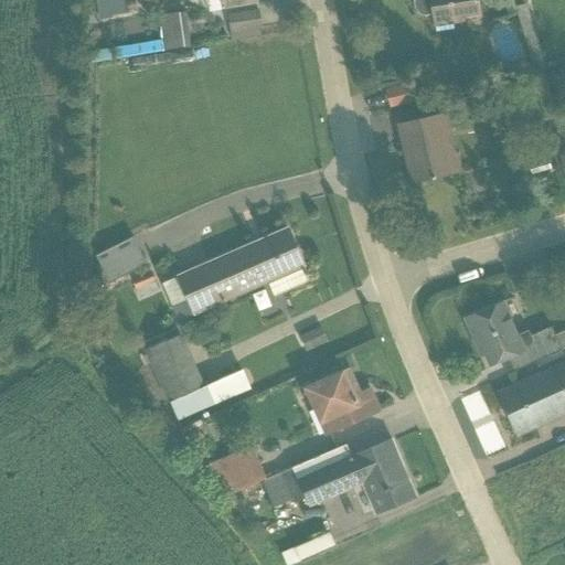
[(94,0),(97,18),(137,11),(134,0),(94,0)]
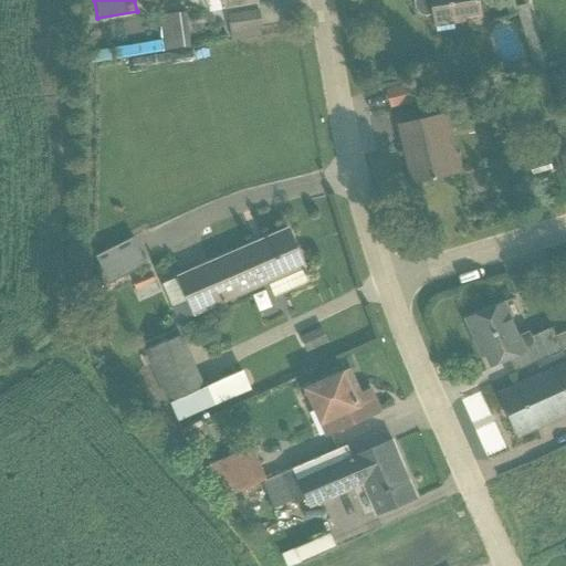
[(255,0),(207,0),(209,12),(257,4),(255,0)]
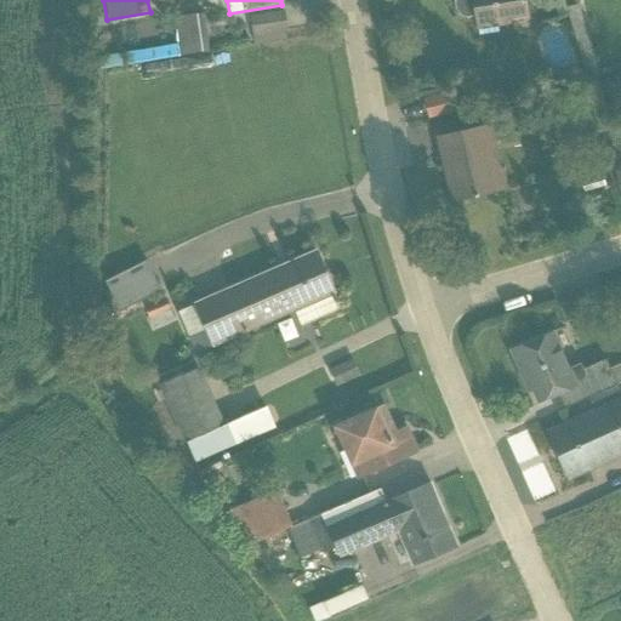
[(512,30),(530,28),(524,0),(454,0),(454,3),(455,10),(460,17),(467,20),(474,18),(476,29),(511,24),(512,30)]
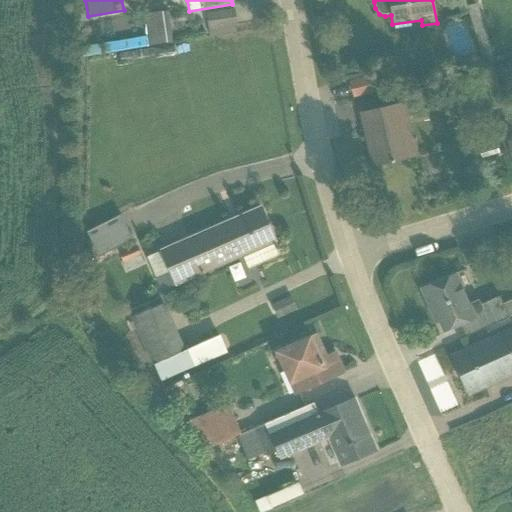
[(455,0),(459,16),(468,13),(466,7),(463,0),(455,0)]
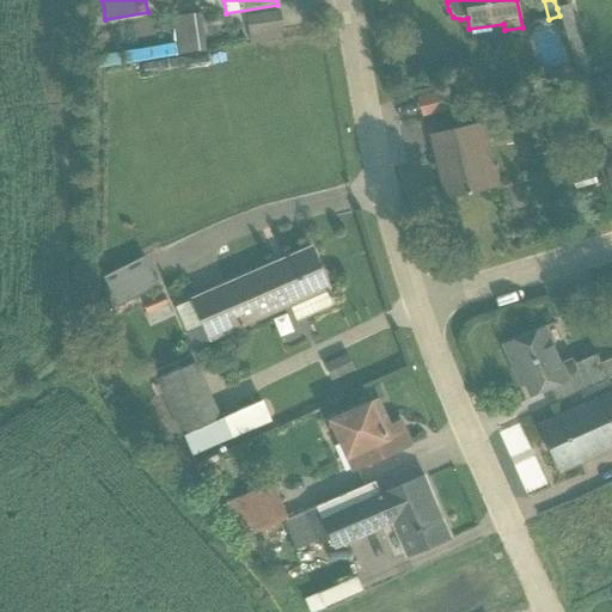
[(576,80),(588,79),(570,5),(557,8),(560,16),(561,16),(576,80)]
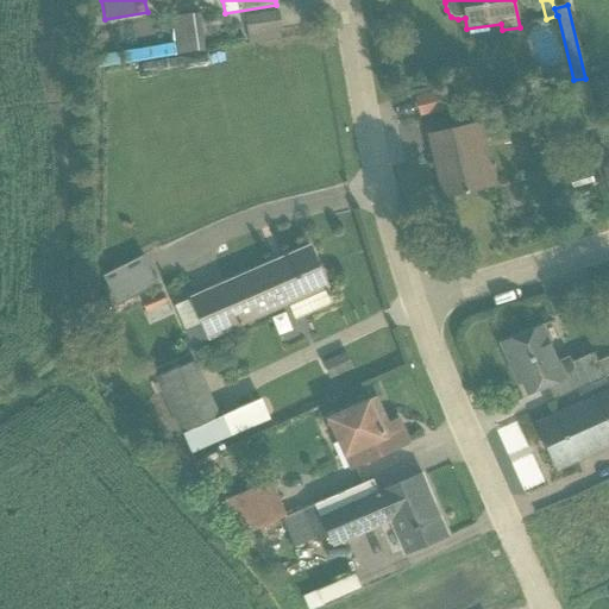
[(248,38),(281,32),(277,12),(244,18),(248,38)]
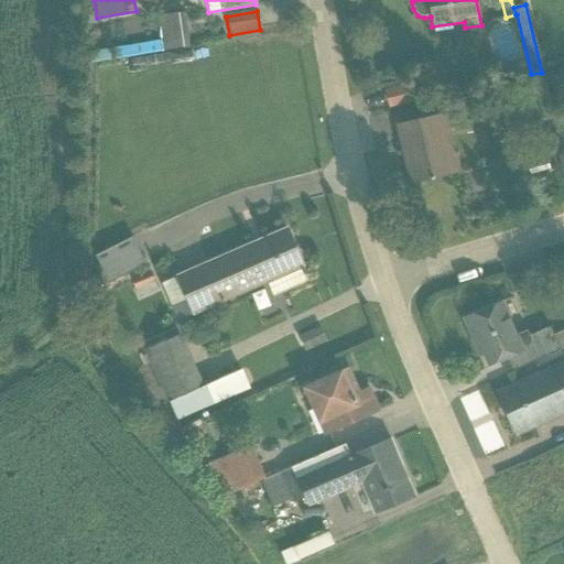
[(165,53),(190,51),(185,13),(160,17),(160,21),(149,22),(153,54),(165,53)]
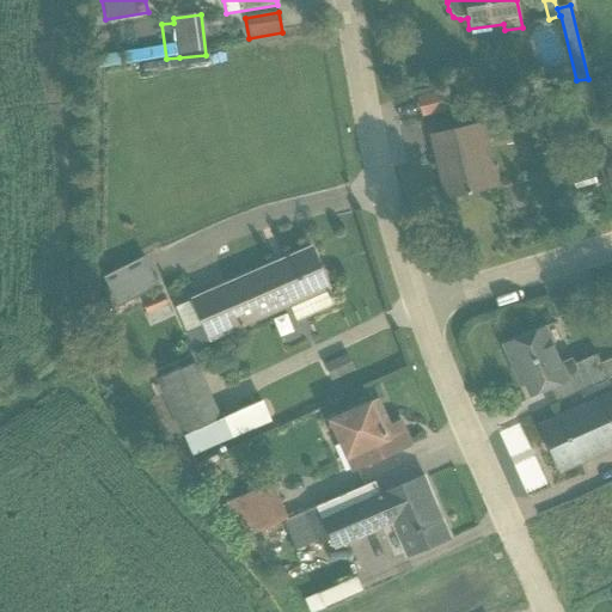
[(123,69),(165,63),(163,48),(121,55),(123,69)]
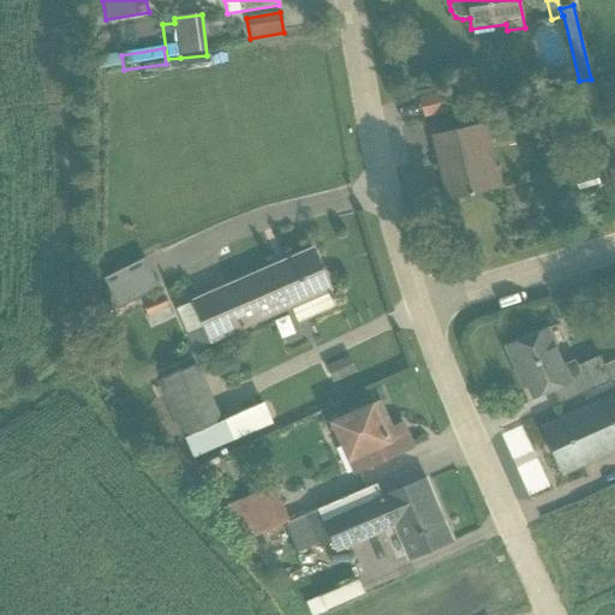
[(481,97),(497,97),(497,82),(479,83),(481,97)]
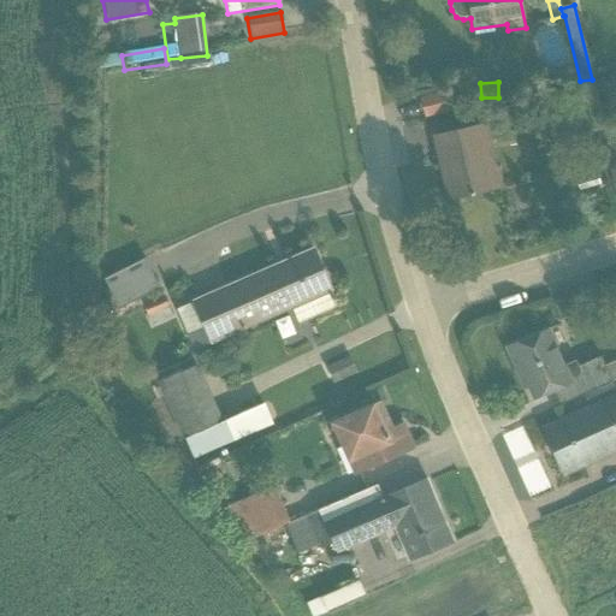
[(422,100),(425,116),(458,108),(455,94),(422,100)]
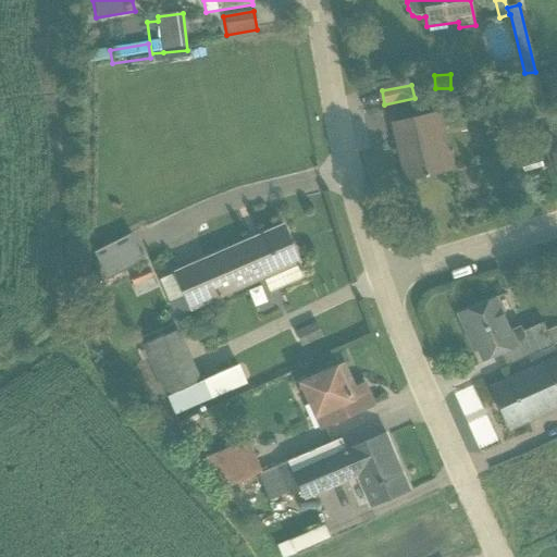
[(405,182),(454,171),(440,111),(391,123),(405,182)]
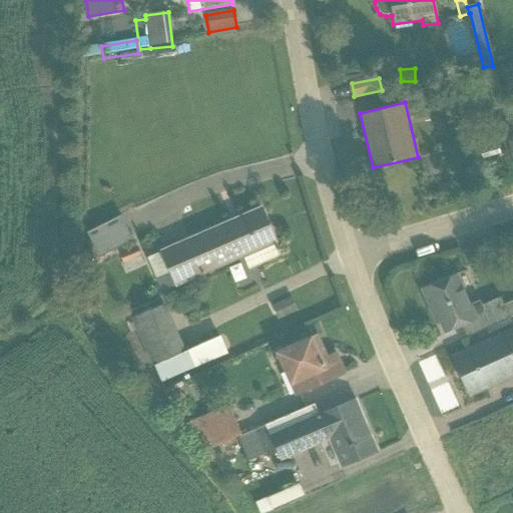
[(248,272),(282,257),(263,206),(159,251),(160,252),(146,259),(162,293),(244,259),(248,272)]
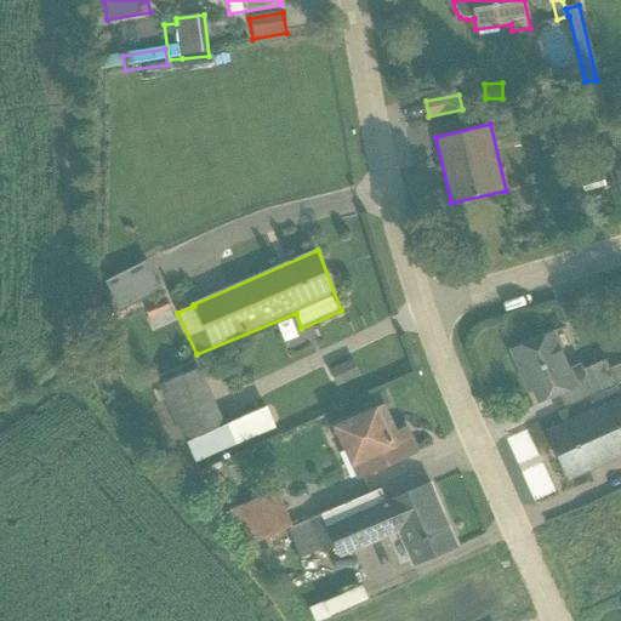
[(119,312),(160,292),(146,262),(131,268),(123,254),(107,262),(115,277),(104,281),(119,312)]
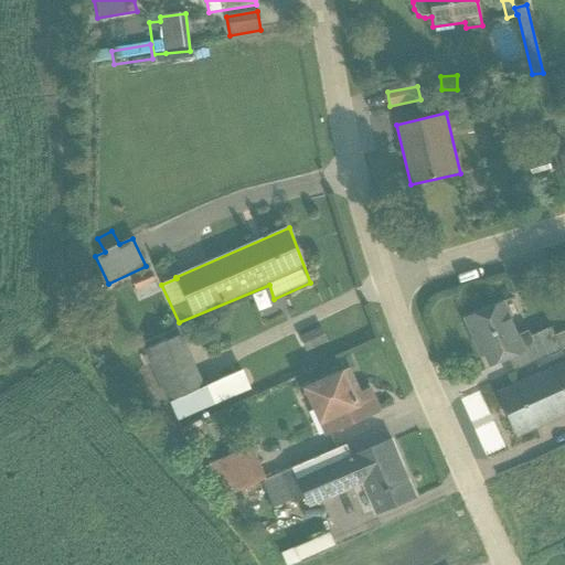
[(132,281),(139,298),(158,290),(150,274),(132,281)]
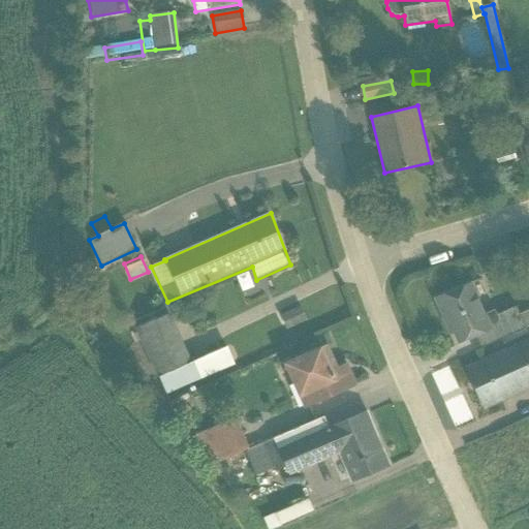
[(501,339),(526,329),(528,327),(528,310),(519,315),(516,308),(497,316),(494,310),(485,314),(477,299),(478,299),(472,284),(481,280),(480,279),(435,299),(450,333),(455,332),(460,343),(475,336),(480,348),(501,339)]
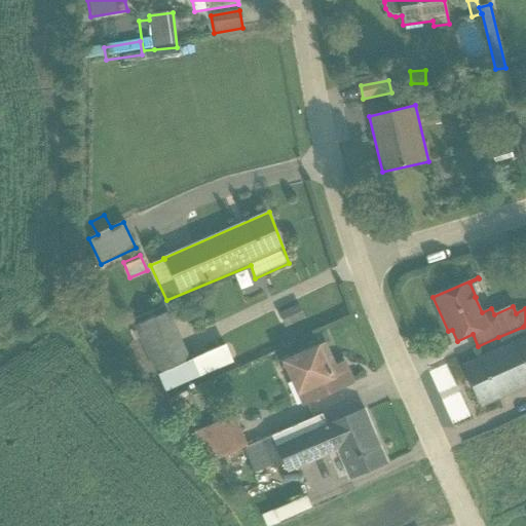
[(285,328),(304,320),(298,305),(278,313),(285,328)]
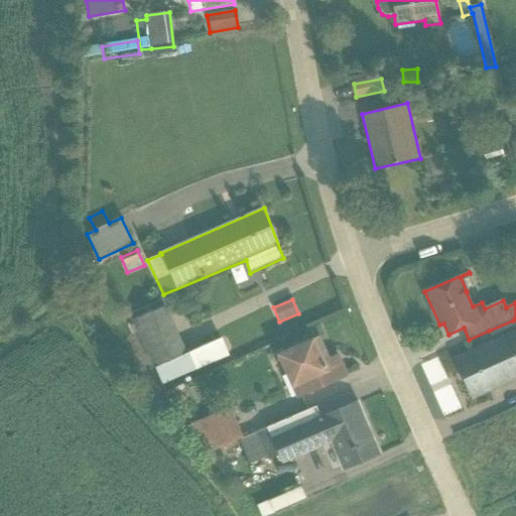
[(165,306),(131,321),(152,368),(154,367),(161,385),(229,356),(221,338),(185,353),(165,306)]
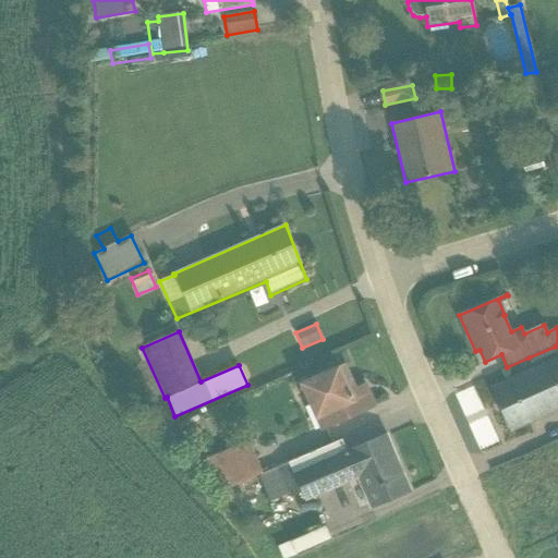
[(510,429),(557,408),(557,355),(555,347),(529,358),(534,371),(493,389),(510,429)]
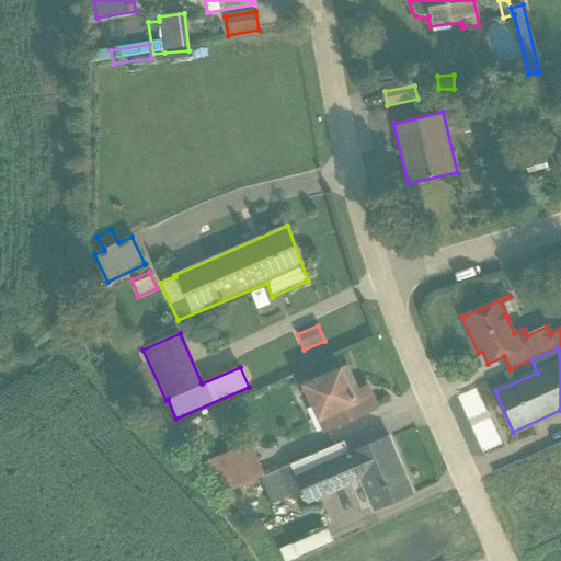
[(321,434),(376,409),(367,388),(355,393),(341,364),(299,384),(321,434)]
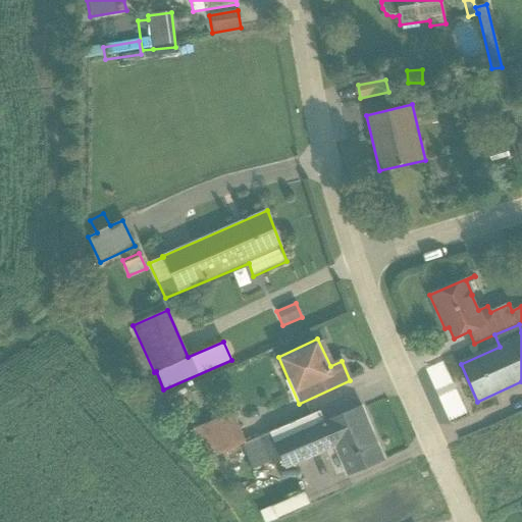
[(346,475),(380,461),(369,435),(372,433),(362,407),(323,423),(319,413),(246,444),(242,446),(252,470),(270,462),(271,464),(282,460),(285,468),(334,449),(346,475)]
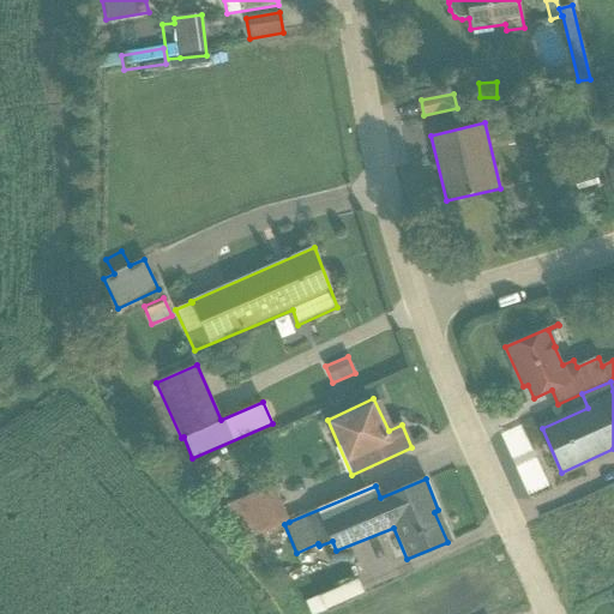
[(284,524),(289,522),(274,485),(229,504),(257,535),(284,524)]
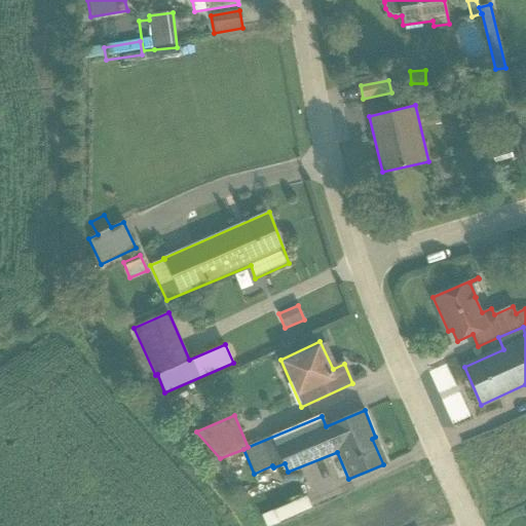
[(262,516),(265,525),(273,525),(279,524),(278,522),(311,509),(305,496),(272,510),(273,512),(262,516)]
